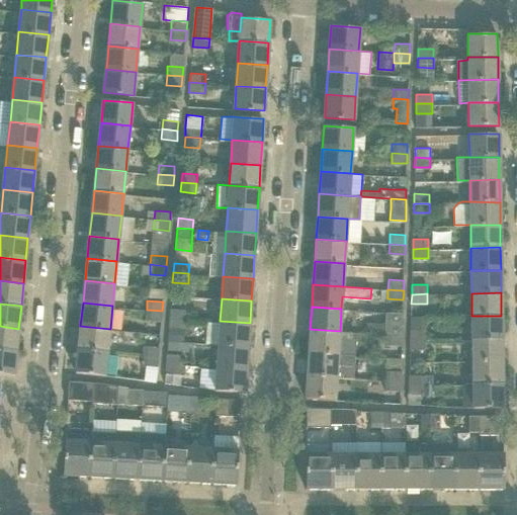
[(170,309),(169,318),(185,319),(185,310),(170,309)]
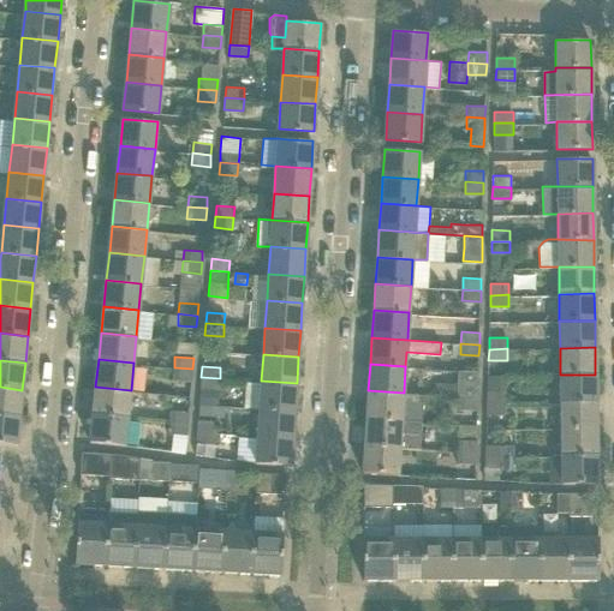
[(192,369),(174,367),(173,379),(191,381),(192,369)]
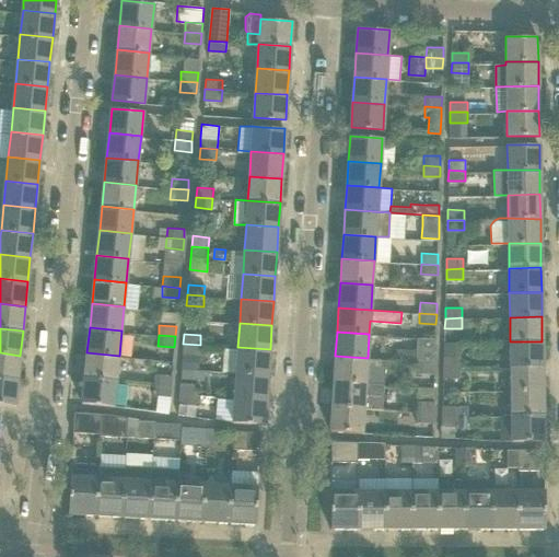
[(397,348),(396,360),(418,361),(420,361),(434,361),(435,343),(418,341),(418,349),(397,348)]
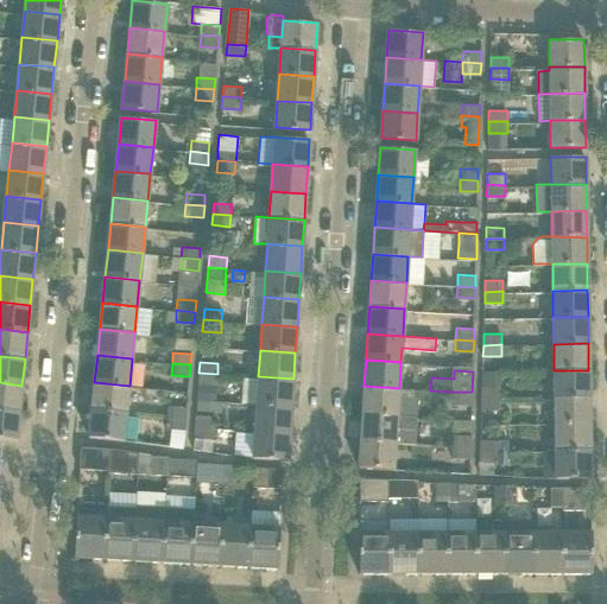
[(554,370),(554,398),(588,396),(588,370),(554,370)]
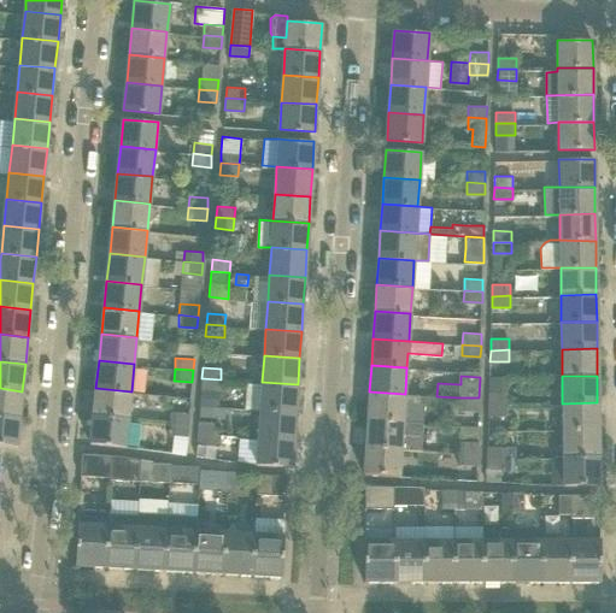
[(221,379),(201,378),(200,390),(220,392),(221,379)]
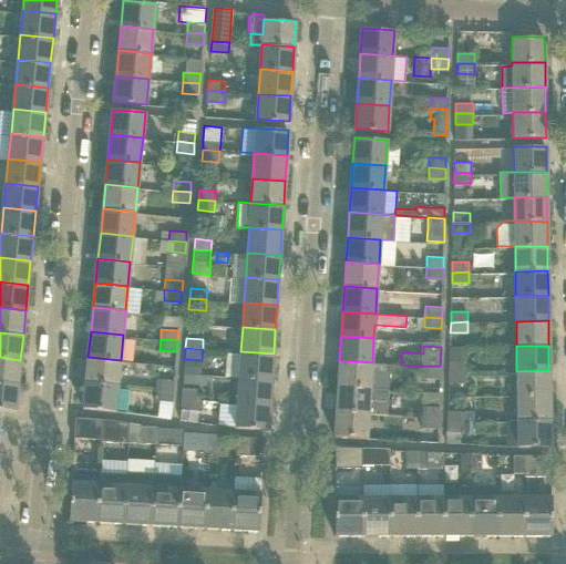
[(227,351),(226,376),(239,377),(271,379),(274,354),(242,352),(240,351),(227,351)]
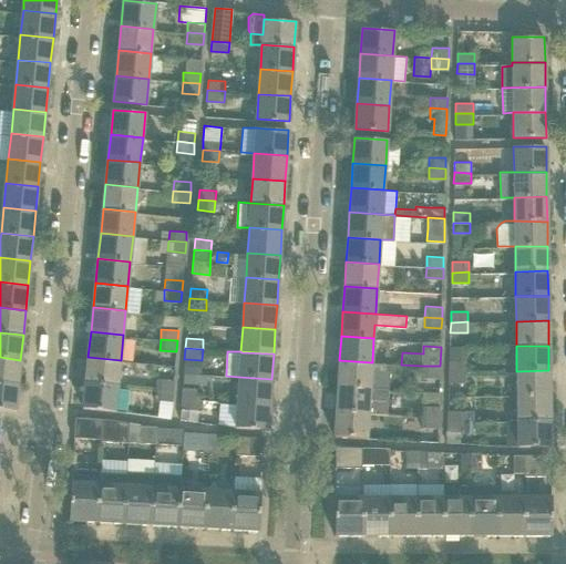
[(0,357),(0,382),(18,385),(20,360),(0,357)]
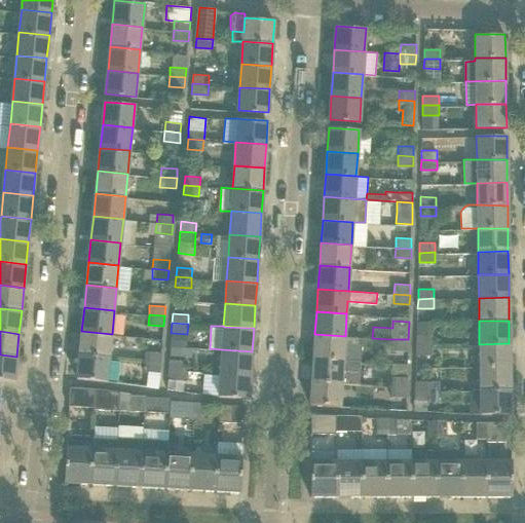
[(81,331),(79,353),(109,357),(112,334),(81,331)]
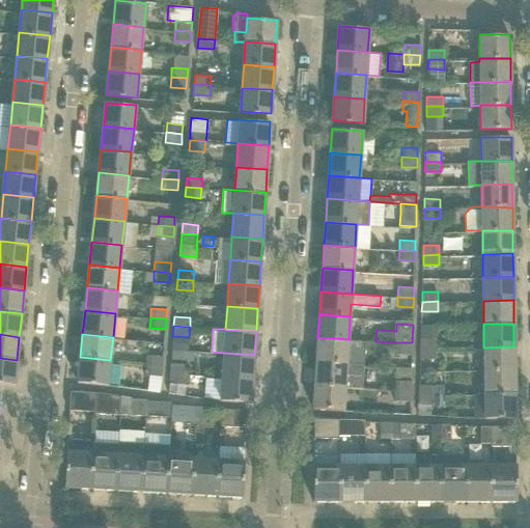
[(317,337),(316,361),(346,363),(364,364),(365,341),(349,339),(317,337)]
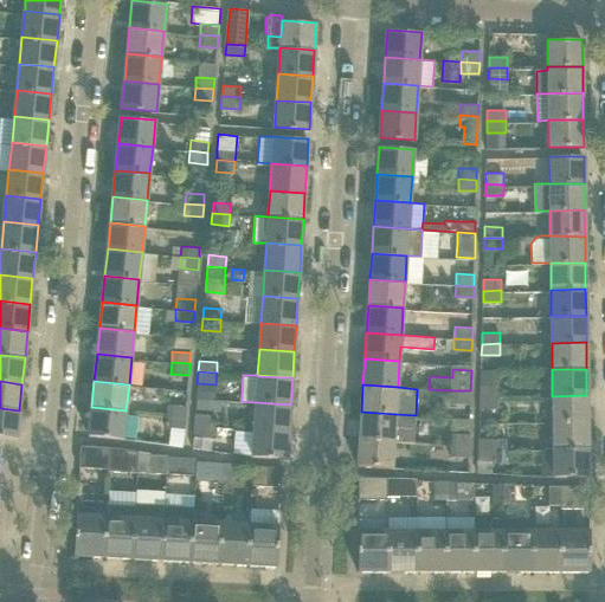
[(480,384),(480,396),(499,396),(499,384),(480,384)]
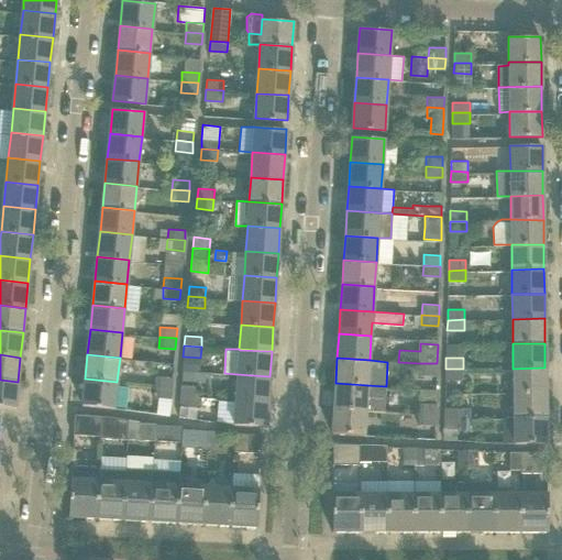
[(420,363),(419,374),(422,374),(437,375),(437,366),(437,365),(437,363),(422,363),(420,363)]
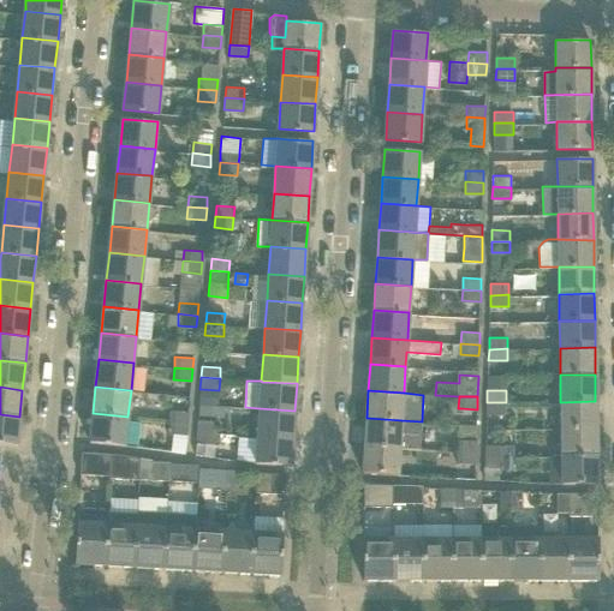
[(560,402),(561,429),(596,429),(595,401),(560,402)]
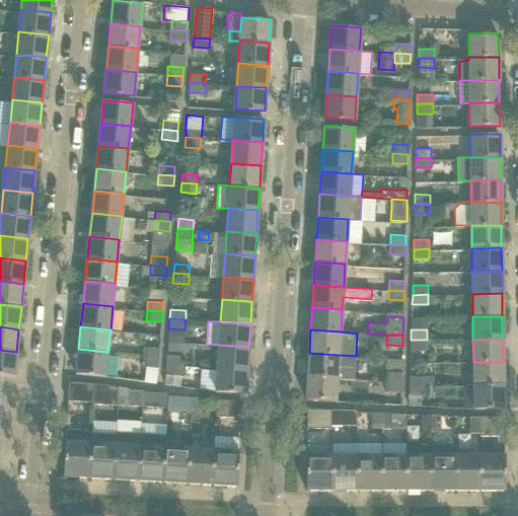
[(411,340),(411,349),(427,350),(427,340),(411,340)]
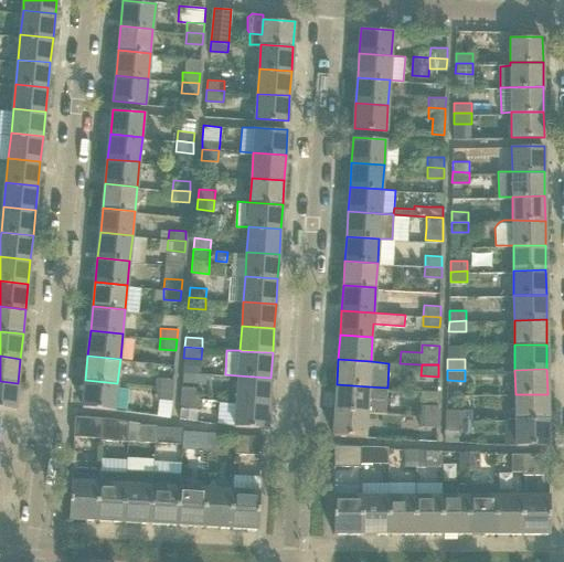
[(183,372),(182,381),(205,383),(206,373),(183,372)]
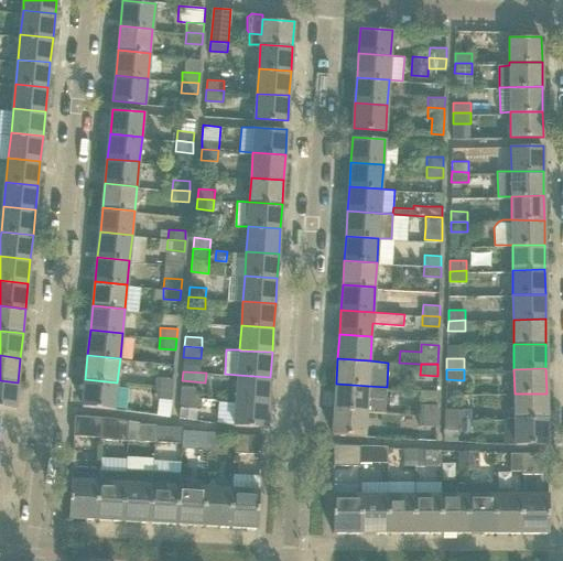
[(238,375),(236,399),(269,401),(270,377),(238,375)]
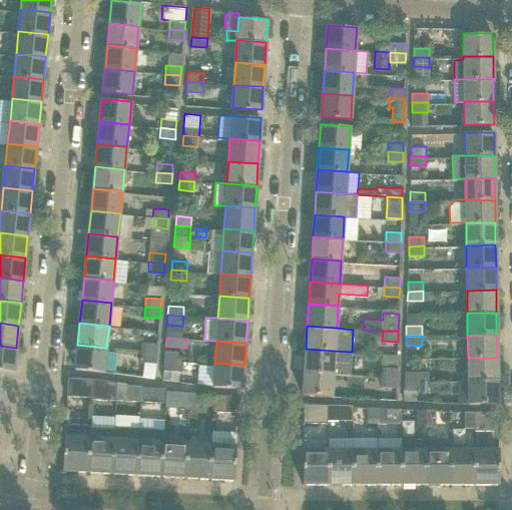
[(141,342),(141,351),(156,353),(157,344),(141,342)]
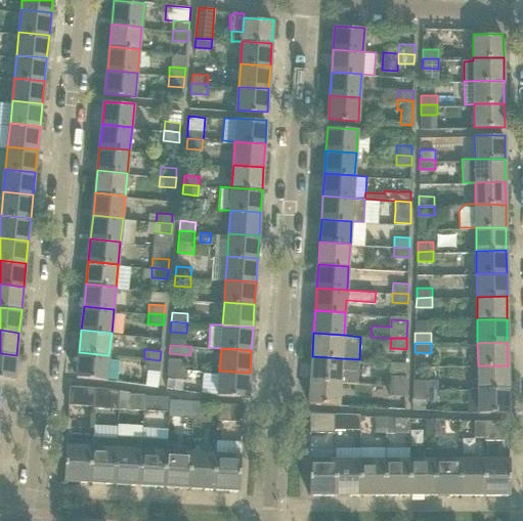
[(109,355),(79,352),(77,376),(106,379),(109,355)]
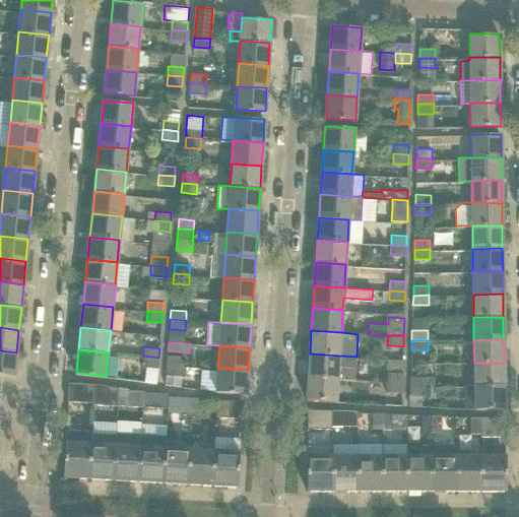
[(16,352),(0,350),(0,374),(14,376),(16,352)]
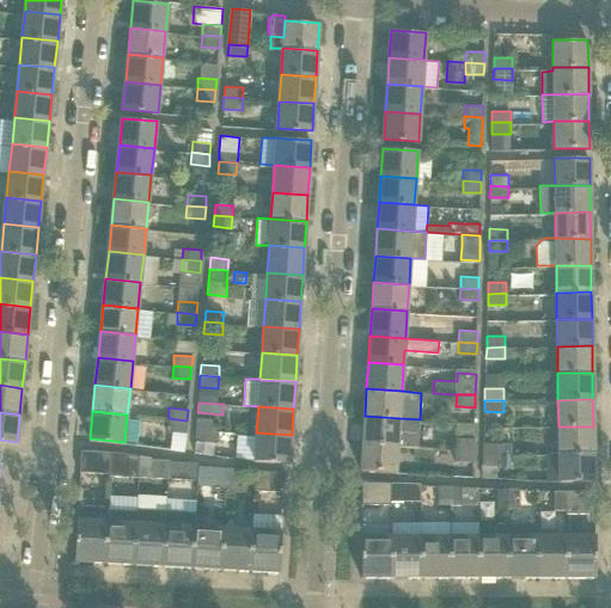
[(365,416),(362,442),(398,444),(417,446),(420,419),(399,418),(365,416)]
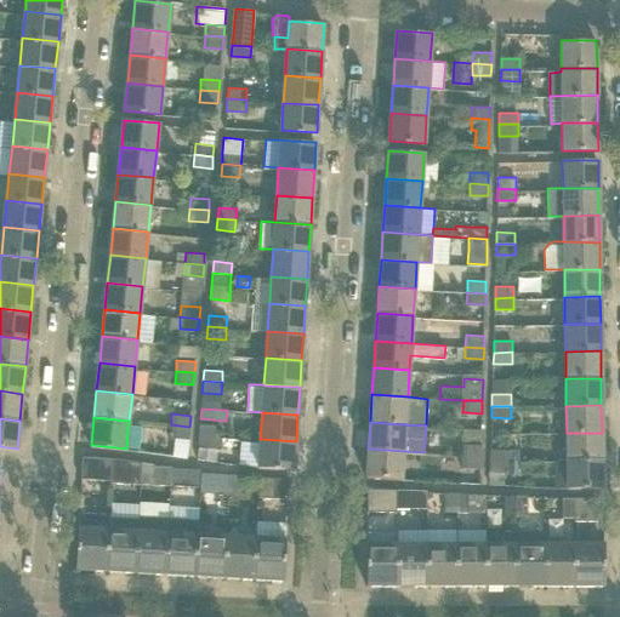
[(189,427),(171,424),(170,436),(188,439),(189,427)]
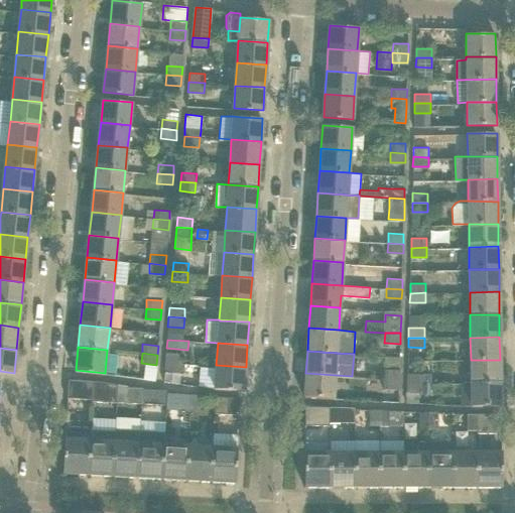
[(165,353),(164,362),(180,363),(180,354),(165,353)]
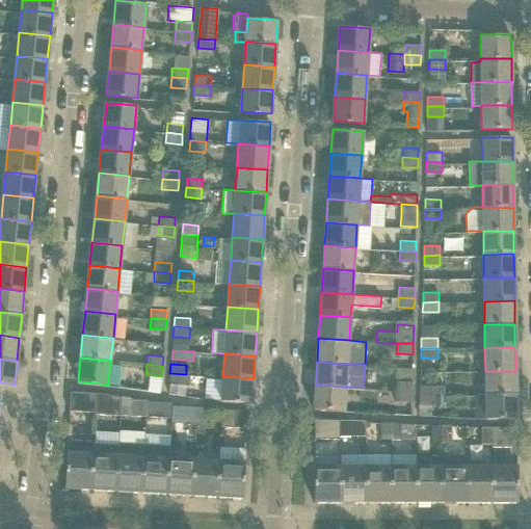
[(485,371),(485,394),(515,394),(515,371),(485,371)]
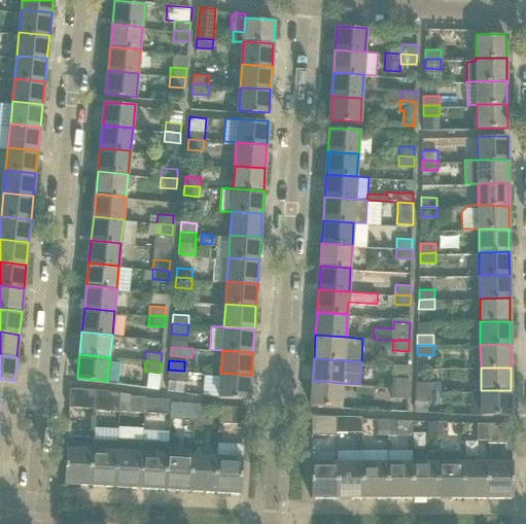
[(184,371),(168,370),(167,379),(183,381),(184,371)]
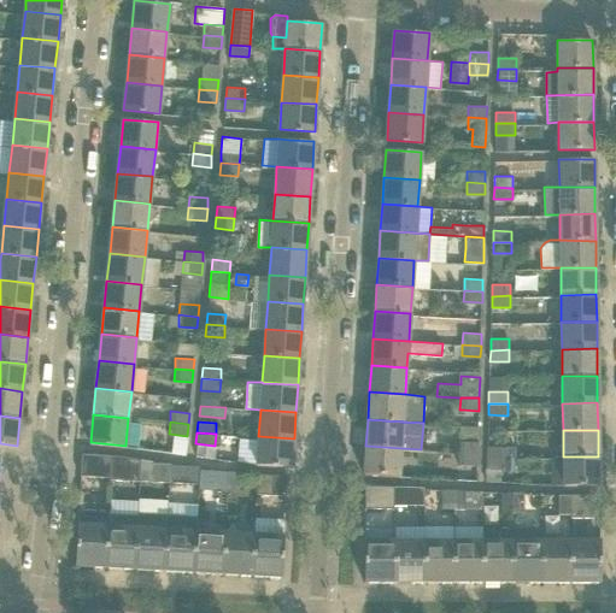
[(294,438),(258,436),(257,464),(292,466),(294,438)]
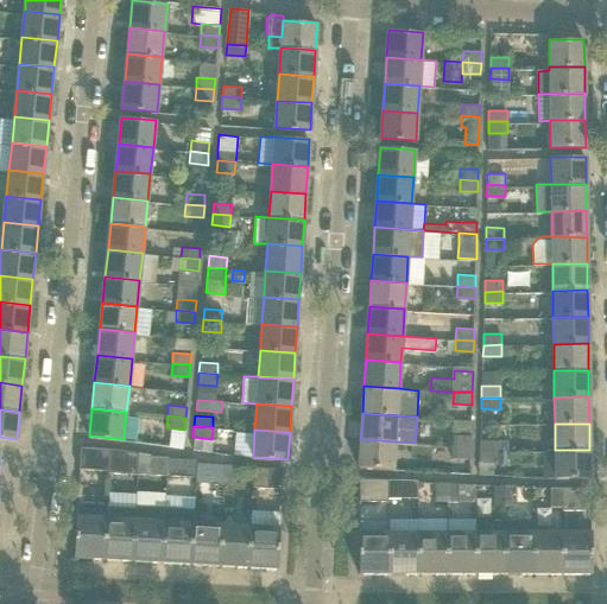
[(453,434),(453,445),(470,446),(472,434),(453,434)]
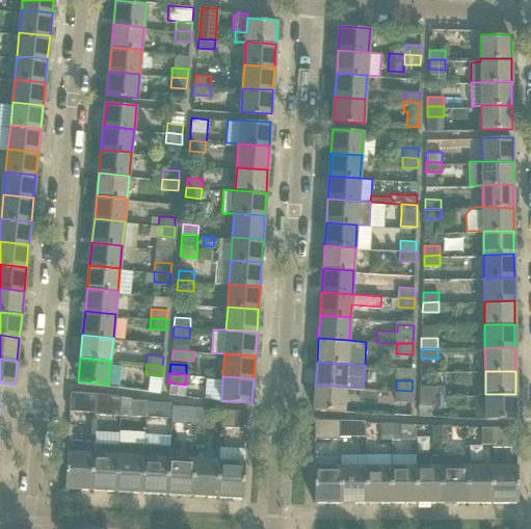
[(346,387),(315,385),(314,408),(344,411),(346,387)]
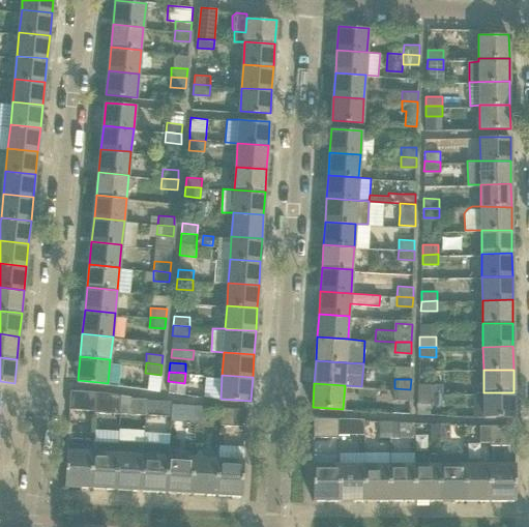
[(419,384),(418,393),(435,393),(442,393),(443,383),(418,383),(419,384)]
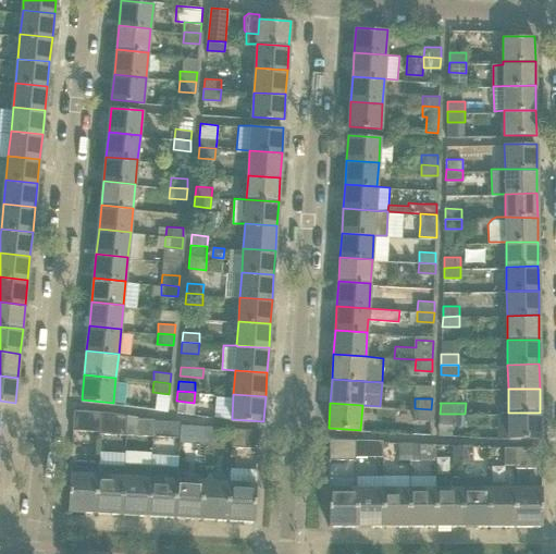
[(431,409),(415,408),(415,419),(431,419),(431,409)]
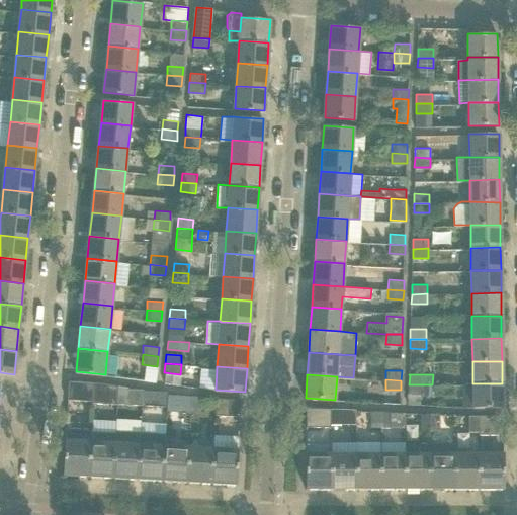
[(69,380),(68,399),(93,400),(94,381),(69,380)]
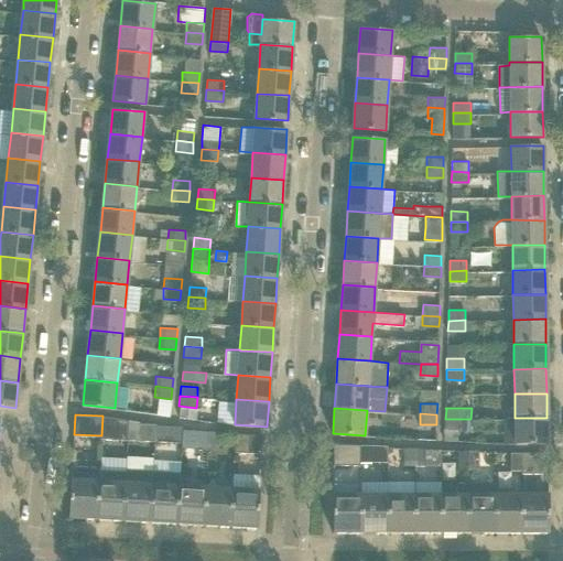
[(101,435),(101,438),(128,439),(128,419),(112,416),(103,416),(101,435)]
